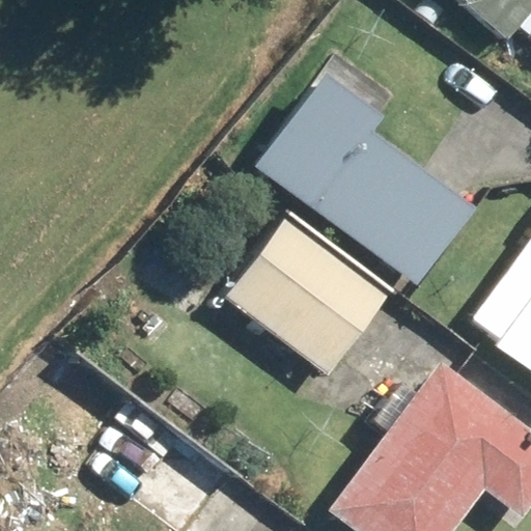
[(530,0),(465,0),(504,33),(530,1),(530,0)]
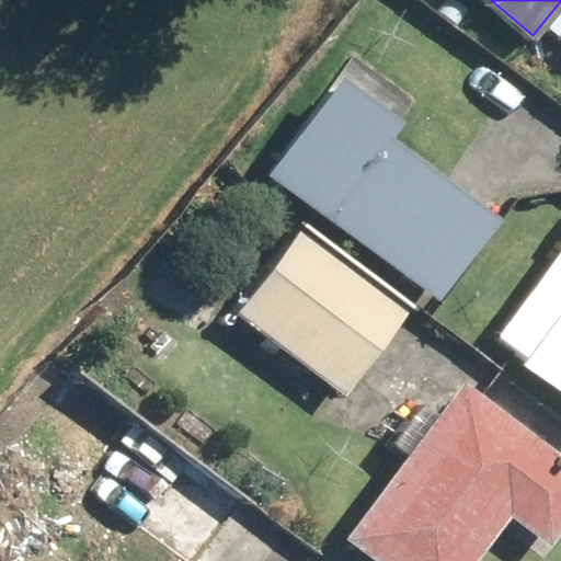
[(327,73),(260,161),(424,286),(481,210),(373,128),(381,115),(327,73)]
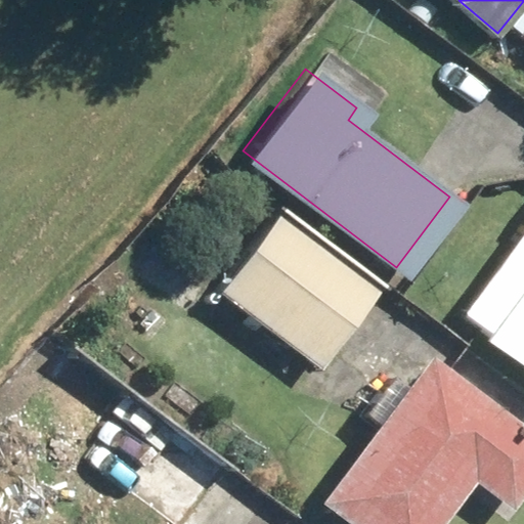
[(285,204),(216,289),(310,365),(380,279),(285,204)]
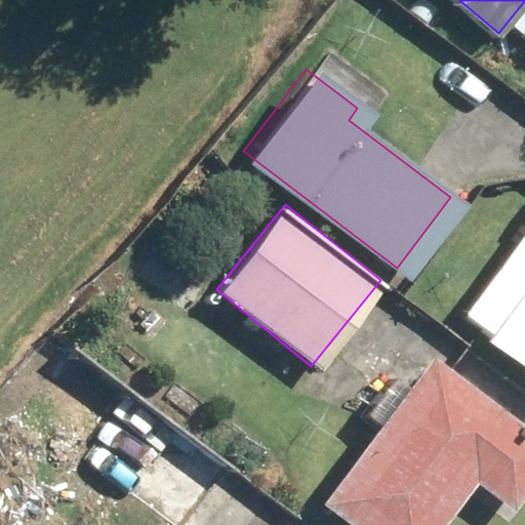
[(524,284),(490,329),(524,357),(524,284)]
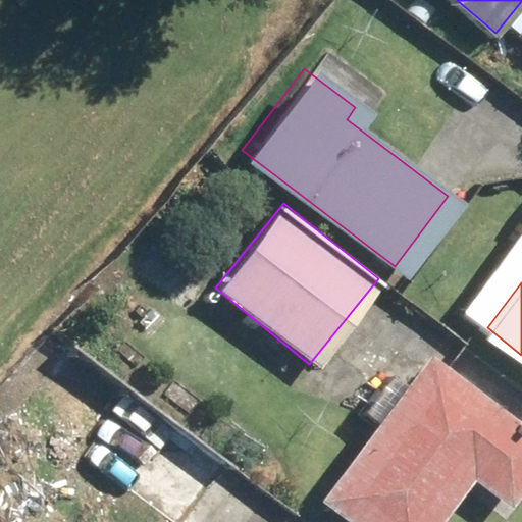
[(85,343),(29,409),(165,521),(191,521),(236,468),(85,343)]
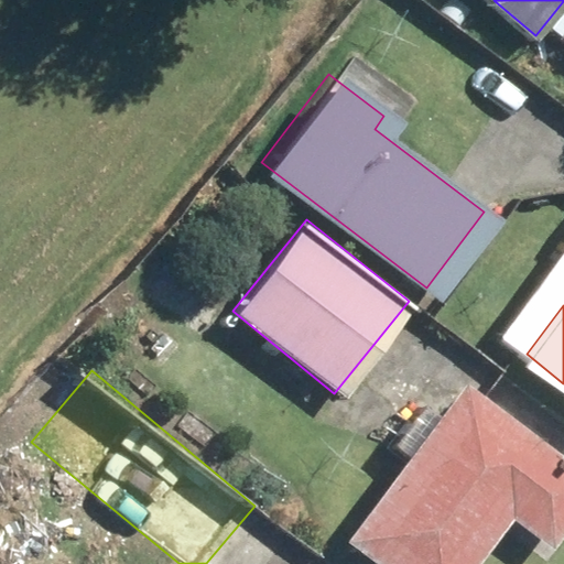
[(563,453),(469,381),(350,534),(388,563),(480,563),(516,518),(551,544),(563,527),(563,453)]
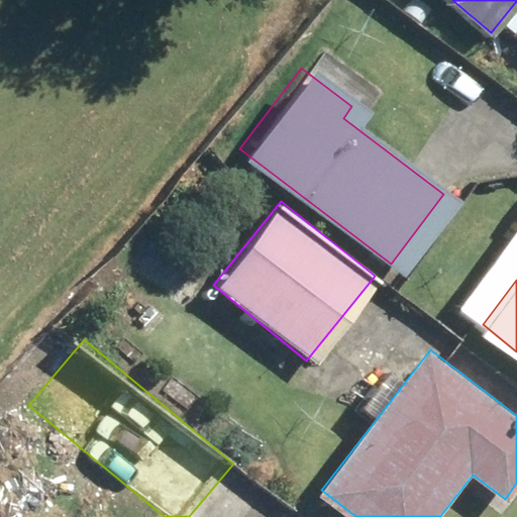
All buildings are outlined.
